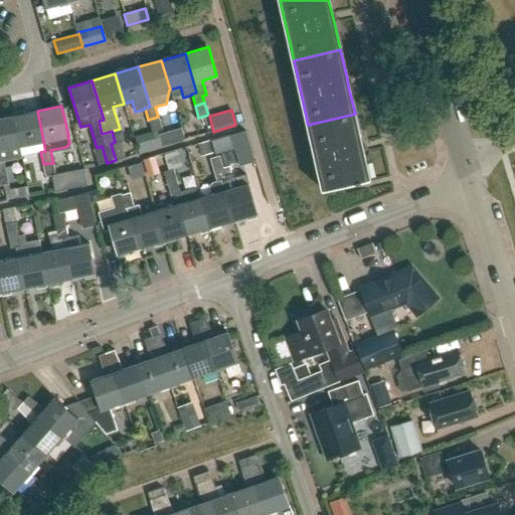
[(20,146),(43,141),(37,111),(14,116),(20,146)]
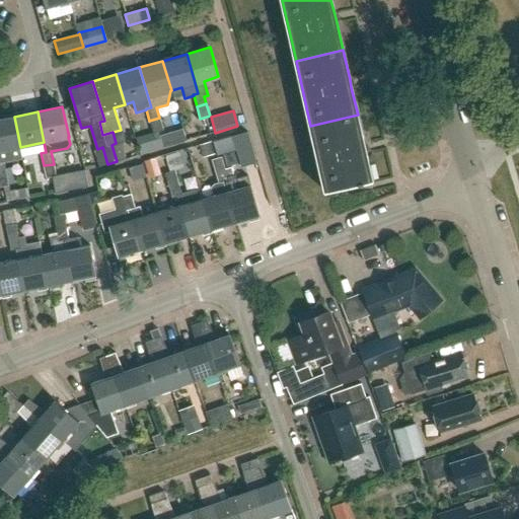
[(358,115),(310,126),(325,191),(359,183),(372,180),(366,152),(364,144),(358,115)]
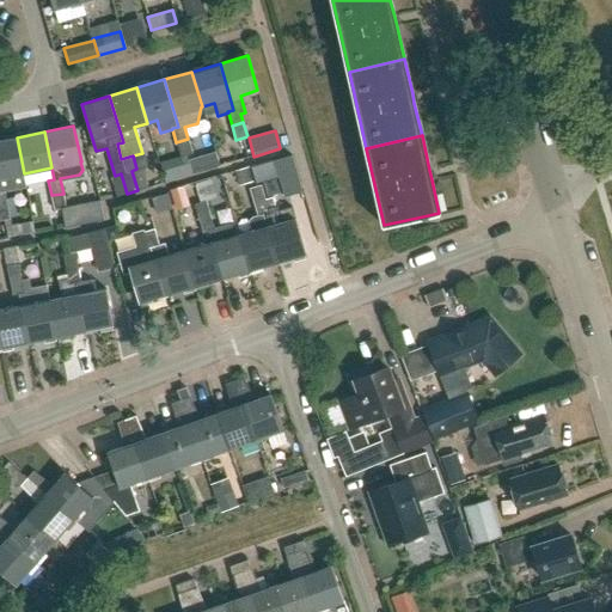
[(17,138),(0,140),(0,204),(7,203),(4,191),(25,188),(23,173),(24,173),(17,138)]
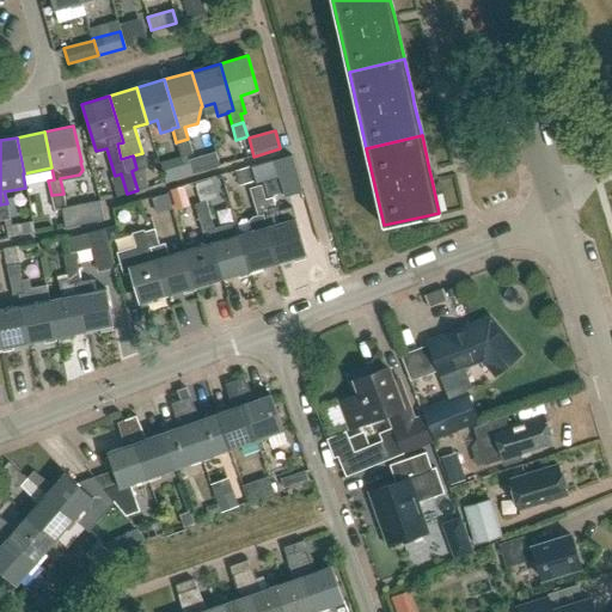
[(188,139),(176,142),(181,155),(187,154),(193,153),(188,139)]
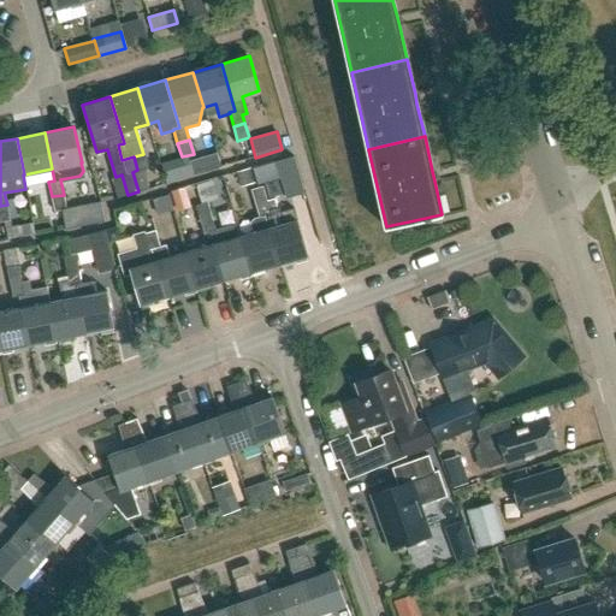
[(221,167),(217,153),(189,161),(194,176),(221,167)]
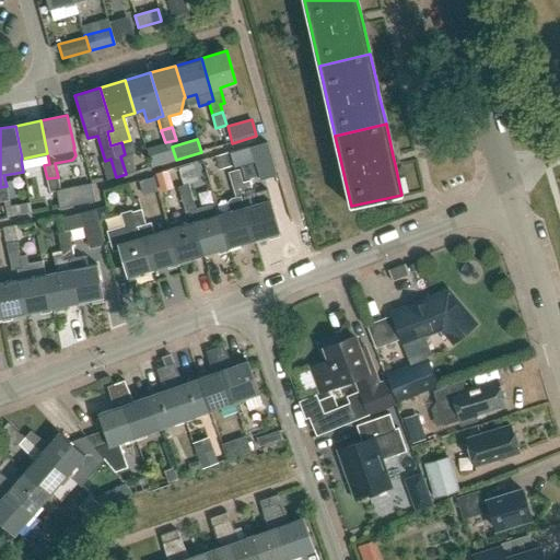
[(172,147),(171,141),(165,142),(147,148),(152,167),(176,160),(172,147)]
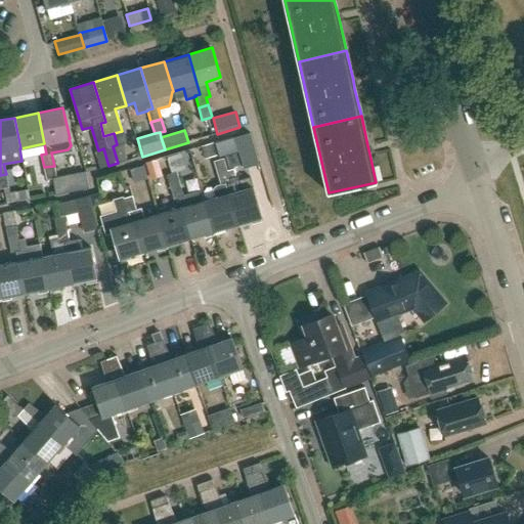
[(243,168),(258,164),(249,132),(233,137),(243,168)]
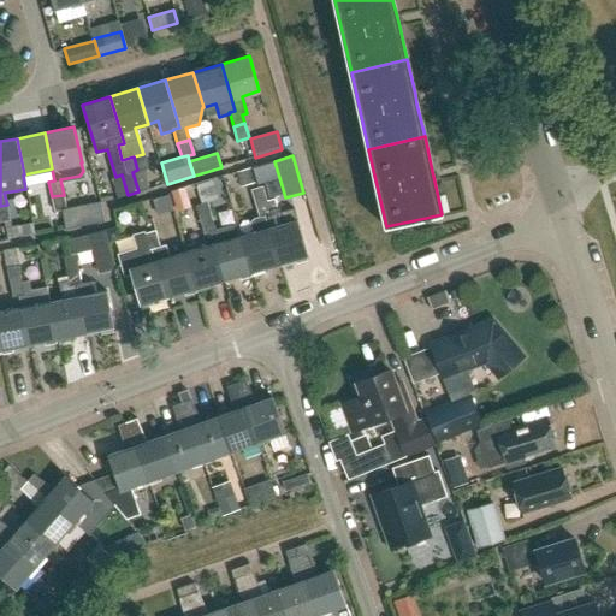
[(132,172),(138,191),(148,189),(142,169),(137,170),(132,172)]
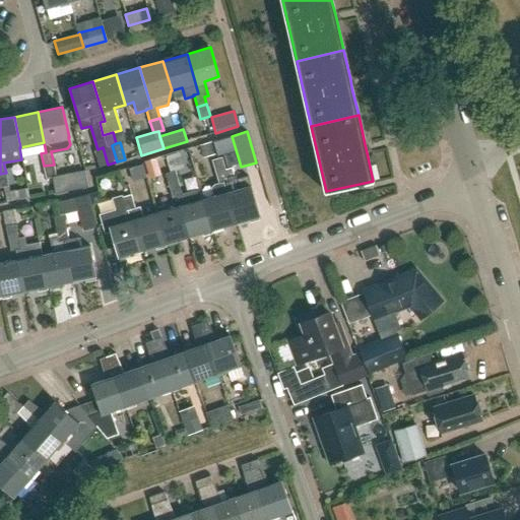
[(225,169),(221,156),(211,158),(215,171),(225,169)]
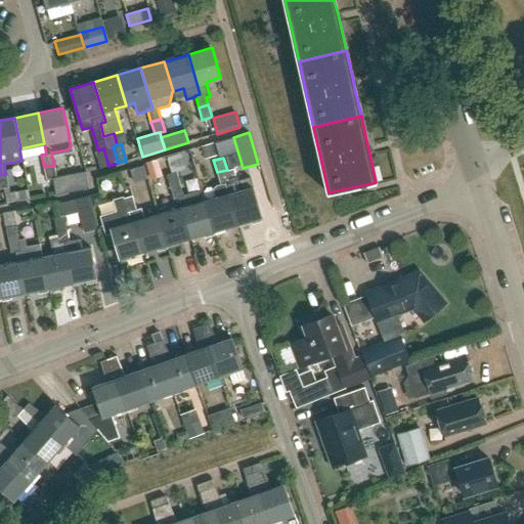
[(44,167),(46,179),(53,178),(56,177),(54,166),(44,167)]
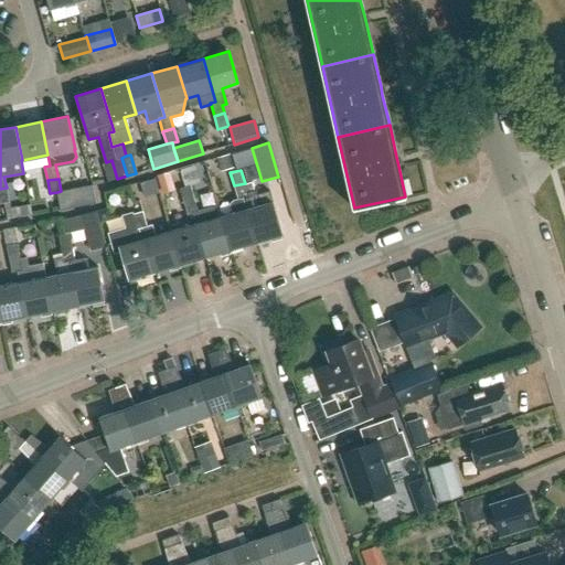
[(256,241),(281,234),(272,201),(259,204),(255,190),(254,190),(252,181),(245,183),(234,185),(237,200),(243,198),(256,241)]
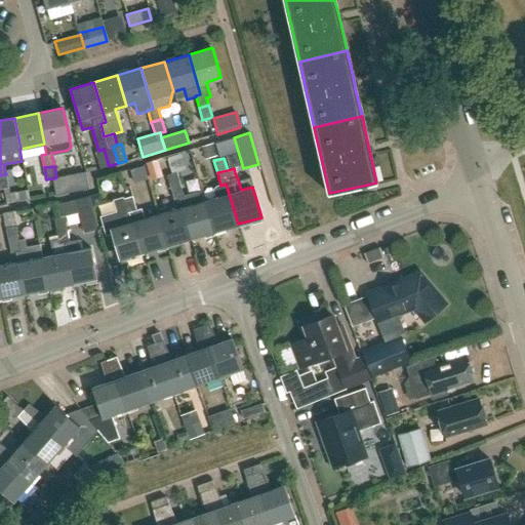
[(170,187),(180,184),(176,171),(166,174),(170,187)]
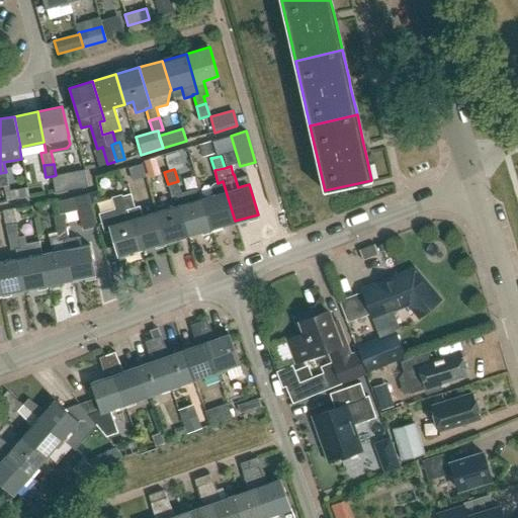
[(6,172),(0,173),(0,186),(8,184),(6,172)]
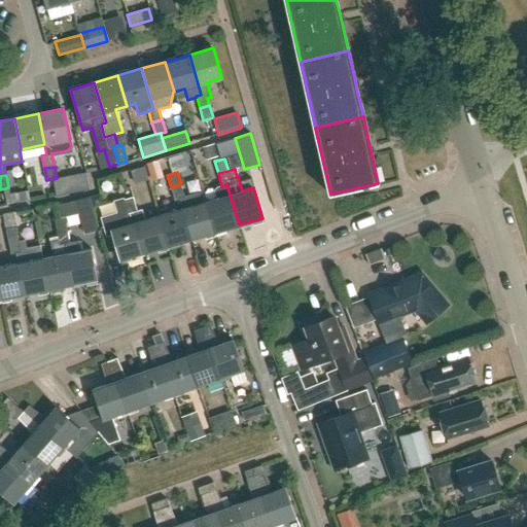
[(57,178),(54,179),(58,197),(74,194),(70,175),(57,178)]
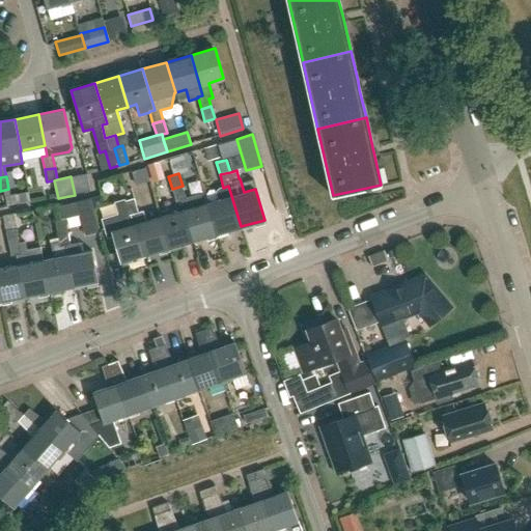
[(217,233),(207,203),(204,193),(186,198),(183,186),(172,189),(175,201),(180,200),(184,210),(193,241),(217,233)]
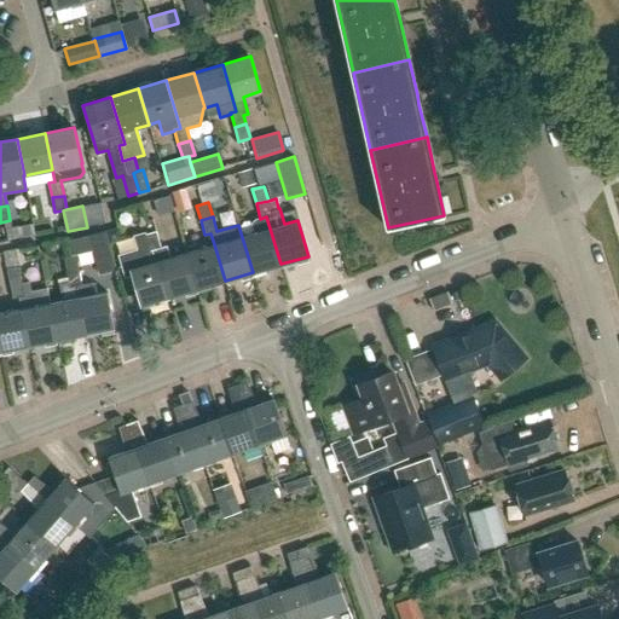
[(253,272),(281,264),(266,217),(260,219),(256,219),(253,224),(256,232),(242,237),(253,272)]
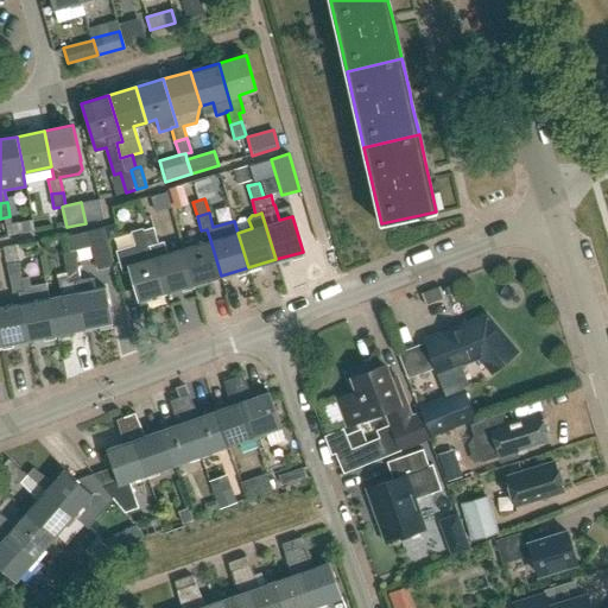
[(143,233),(154,229),(150,215),(138,219),(141,229),(132,232),(137,246),(118,251),(124,272),(130,270),(138,299),(166,291),(152,245),(146,246),(143,233)]
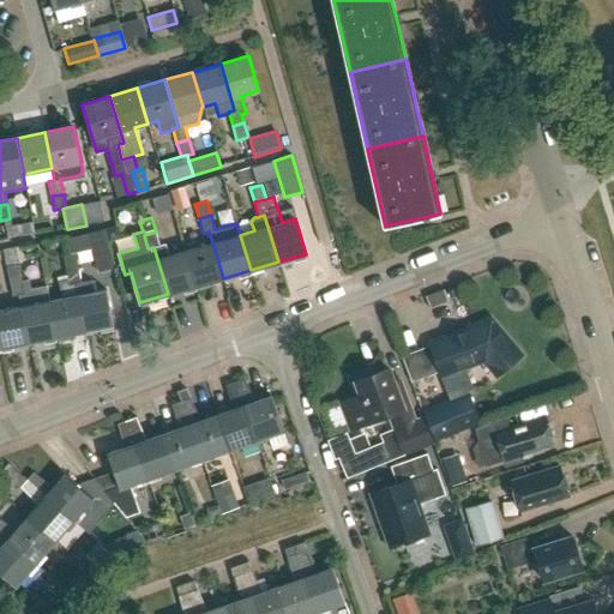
[(98,272),(115,268),(104,230),(89,235),(98,272)]
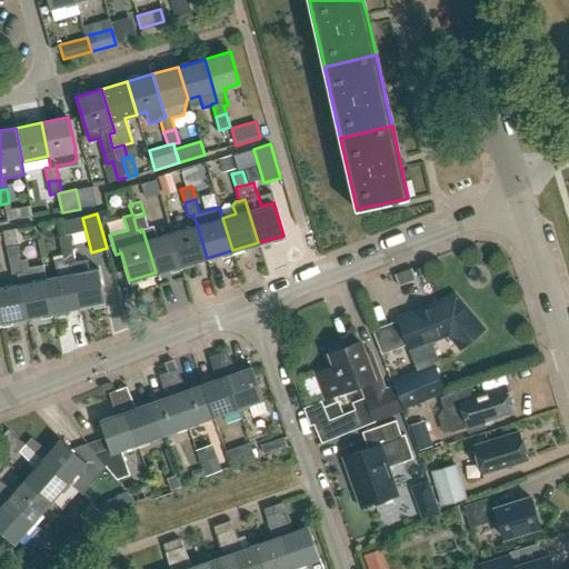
[(181,266),(171,232),(155,237),(152,227),(148,228),(145,215),(133,218),(137,230),(142,229),(156,272),(181,266)]
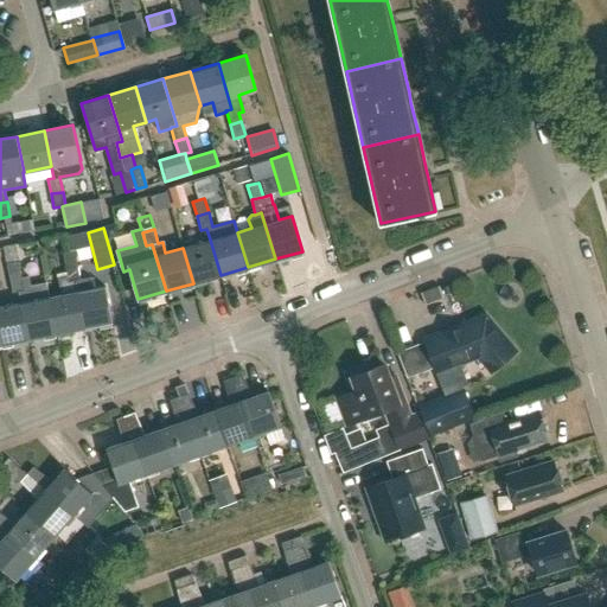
[(193,283),(221,275),(210,240),(183,248),(193,283)]
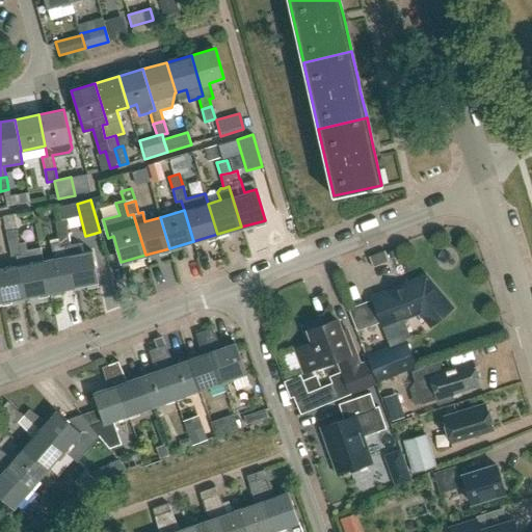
[(65,219),(55,221),(57,234),(68,232),(65,219)]
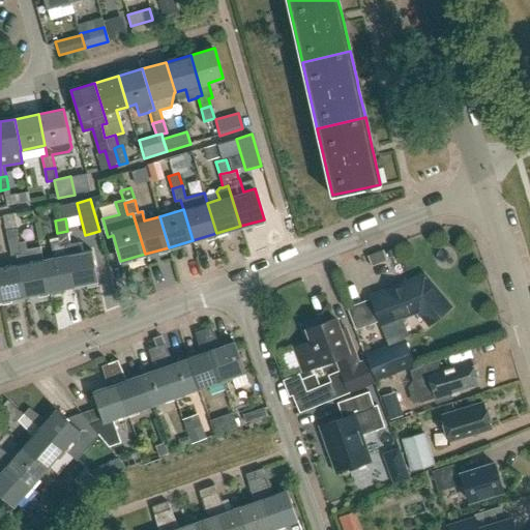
[(17,228),(5,230),(8,242),(10,255),(16,254),(18,264),(24,295),(49,291),(42,260),(40,248),(27,252),(21,253),(19,242),(17,228)]
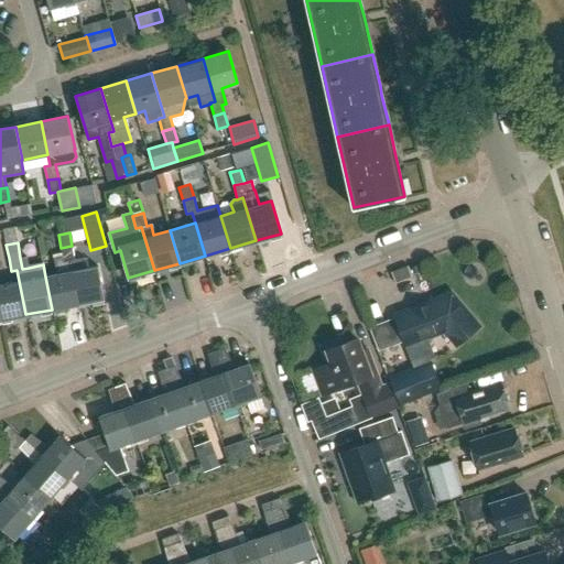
[(72,246),(61,248),(63,259),(63,261),(68,260),(71,271),(77,304),(105,299),(97,267),(86,269),(84,257),(74,259),(72,246)]
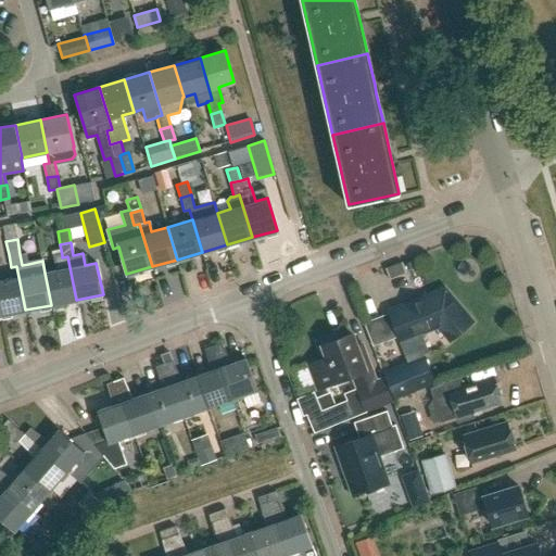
[(55,270),(45,273),(51,305),(76,300),(70,267),(67,256),(62,257),(62,255),(53,257),(55,270)]
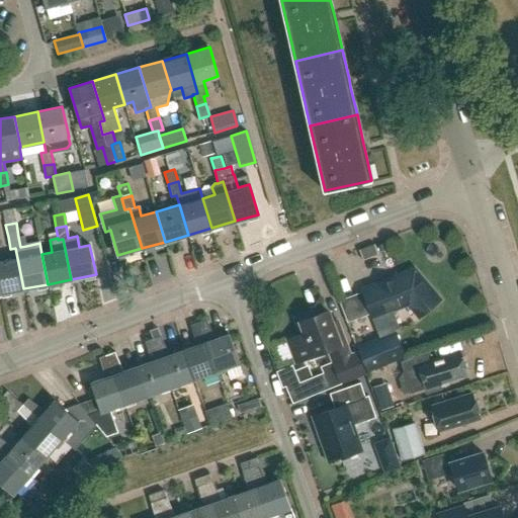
[(351,253),(356,263),(369,256),(365,247),(351,253)]
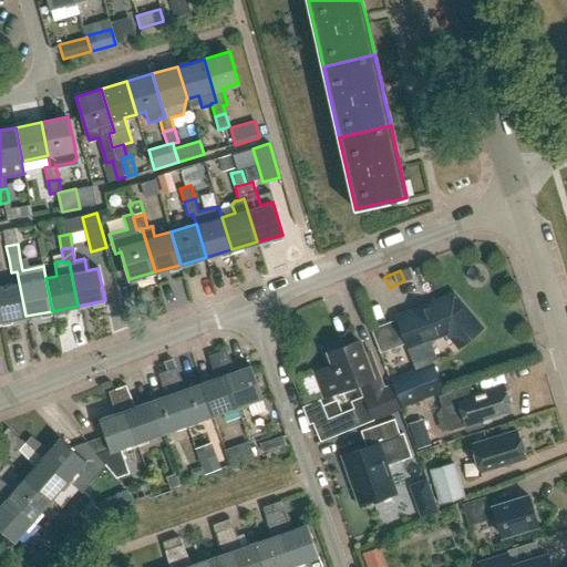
[(19,282),(0,286),(0,320),(0,321),(26,316),(19,282)]
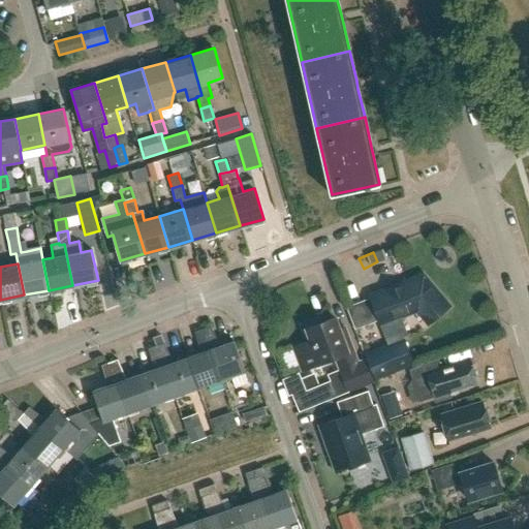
[(370,297),(379,321),(384,335),(386,334),(390,343),(367,352),(368,353),(377,377),(413,363),(404,340),(409,339),(399,313),(397,314),(396,311),(414,304),(429,321),(428,322),(449,305),(448,304),(447,305),(422,275),(411,283),(409,281),(370,297)]
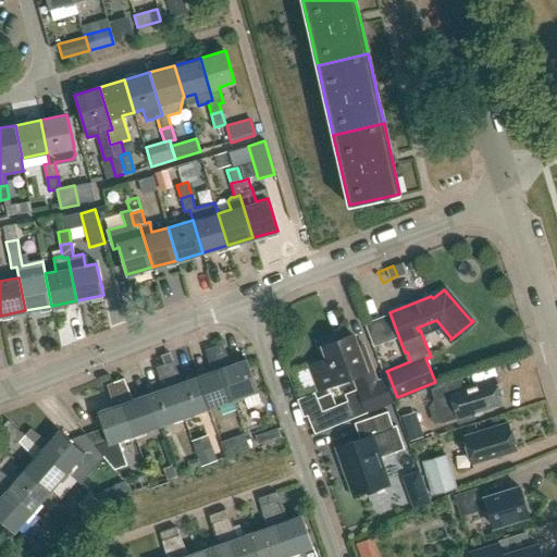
[(380,316),(362,322),(371,345),(388,338),(380,316)]
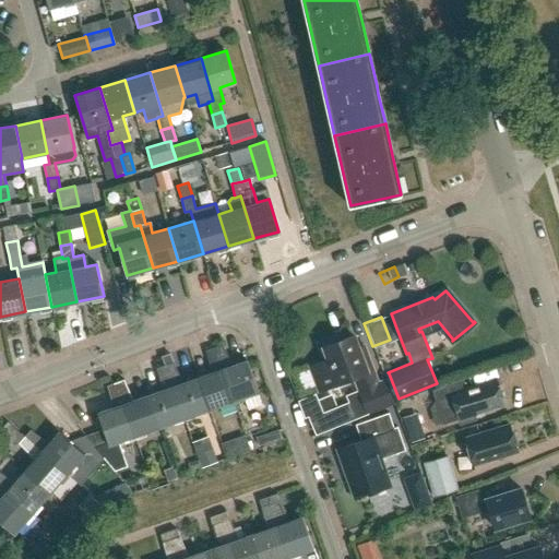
[(359,353),(353,335),(339,341),(336,335),(317,343),(324,360),(311,366),(320,390),(355,377),(360,390),(359,390),(367,412),(393,402),(385,380),(377,383),(365,351),(359,353)]
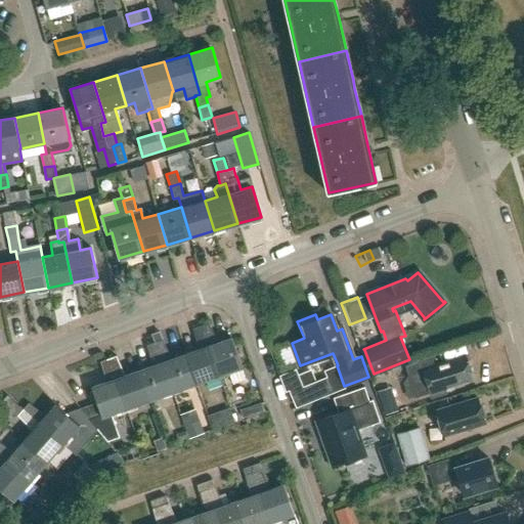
[(218,376),(242,367),(231,338),(217,343),(209,323),(201,326),(218,376)]
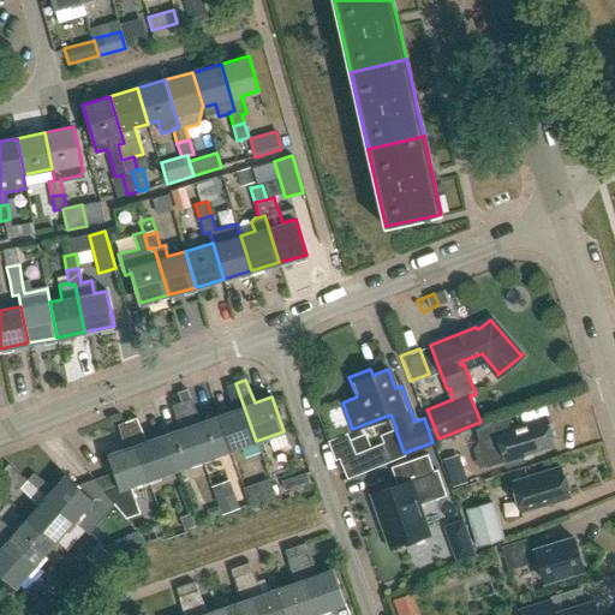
[(230,451),(256,441),(236,383),(227,387),(233,410),(216,416),(230,451)]
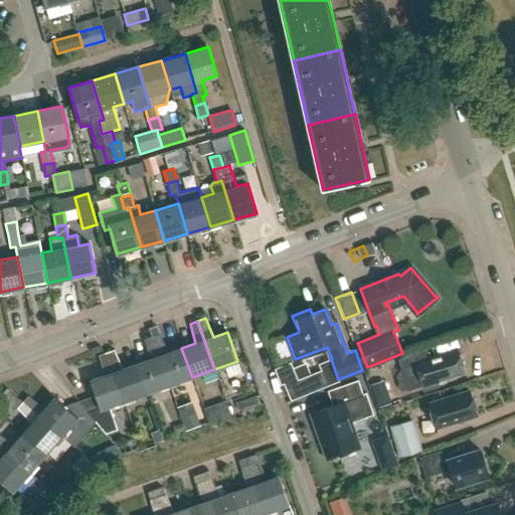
[(192,377),(181,348),(168,353),(160,334),(151,337),(169,386),(192,377)]
